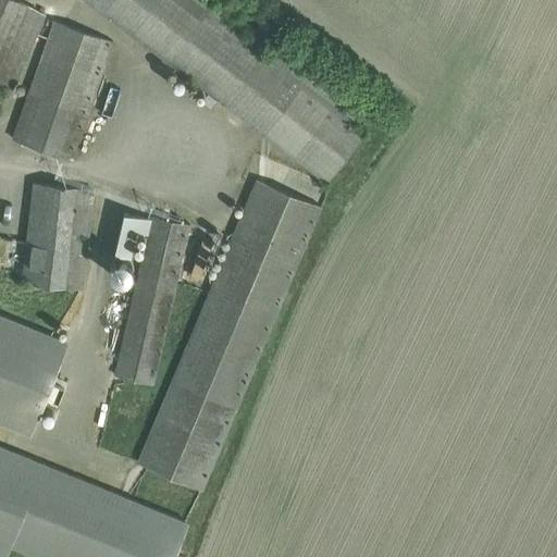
[(0,0),(0,84),(13,89),(45,15),(25,2),(26,0),(24,0),(0,0)]
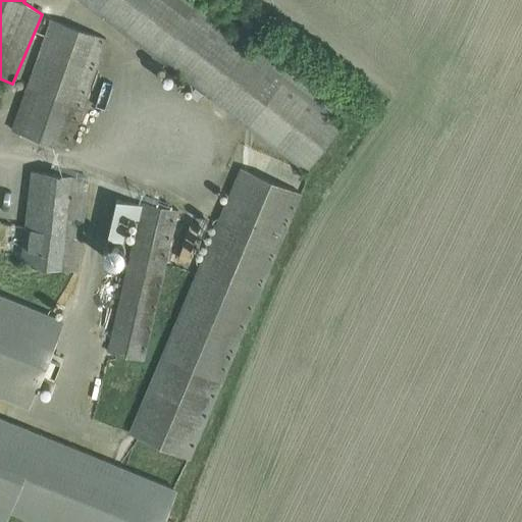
[(184,0),(86,0),(197,85),(191,93),(198,99),(204,90),(308,169),(344,122),(245,46),(263,21),(251,11),(238,30),(235,27),(228,35),(184,0)]
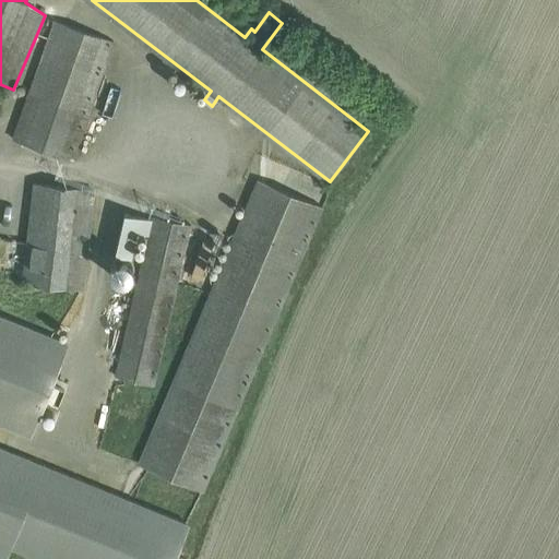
[(16,141),(73,159),(113,38),(56,20),(16,141)]
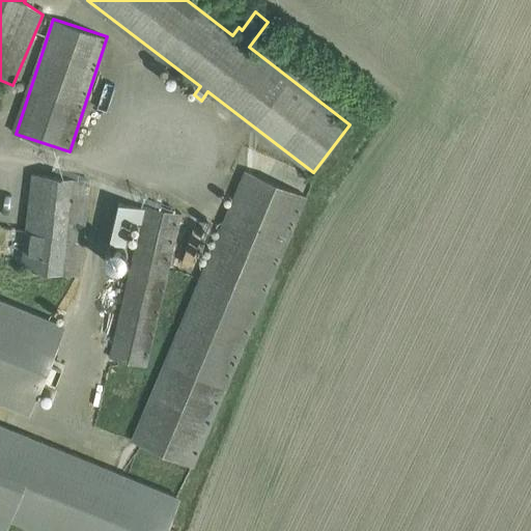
[(132,440),(194,466),(307,196),(245,170),(132,440)]
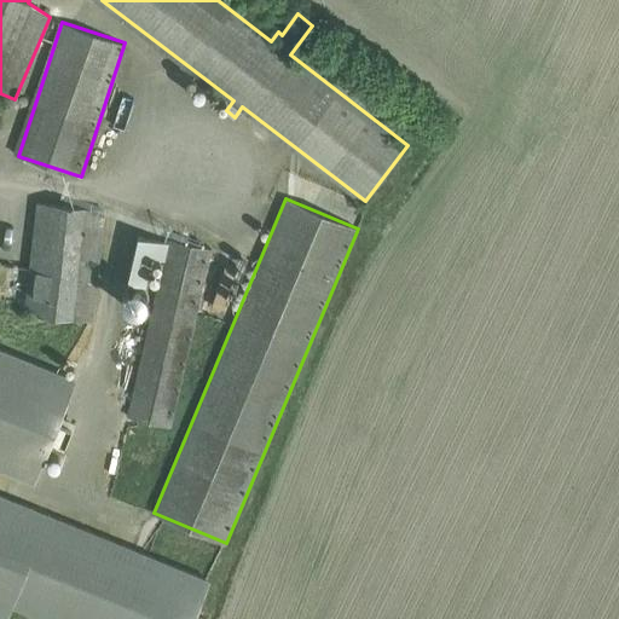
[(93,319),(106,209),(39,202),(27,311),(93,319)]
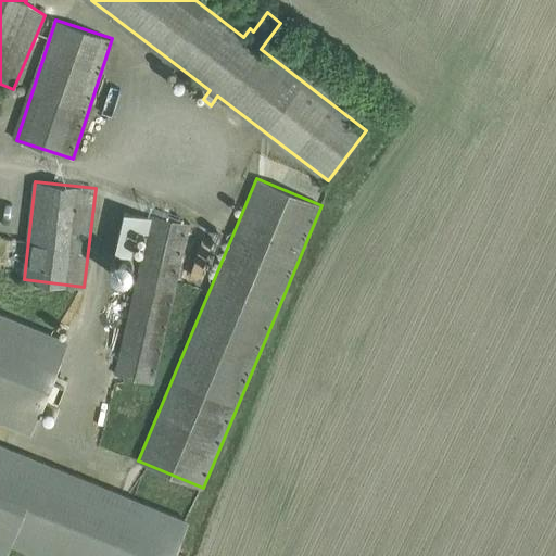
[(116,373),(154,381),(192,224),(124,207),(114,248),(144,254),(116,373)]
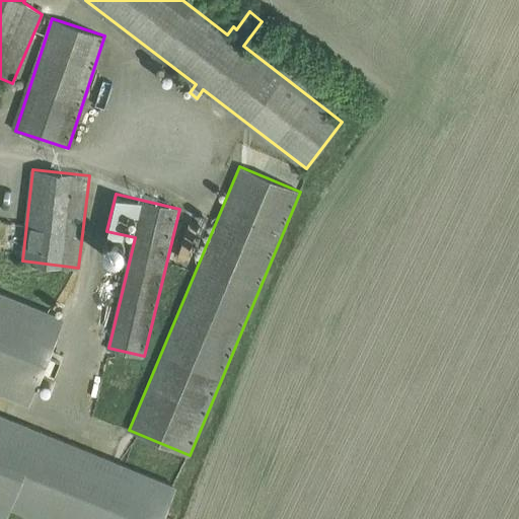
[(108,242),(104,246),(103,251),(105,256),(109,260),(115,261),(120,260),(123,255),(125,249),(123,244),(119,241),(114,240),(108,242)]
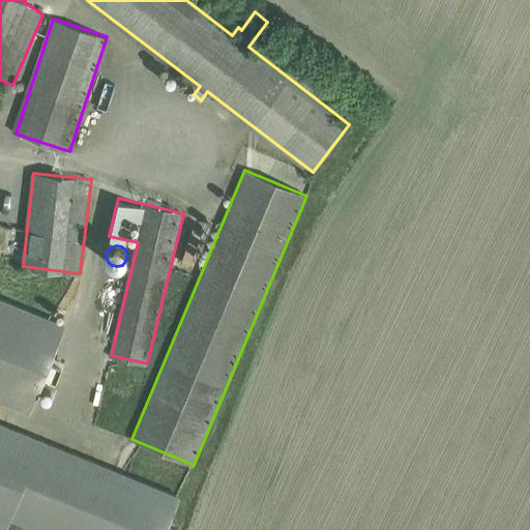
[(0,400),(31,412),(66,324),(0,298),(0,400)]
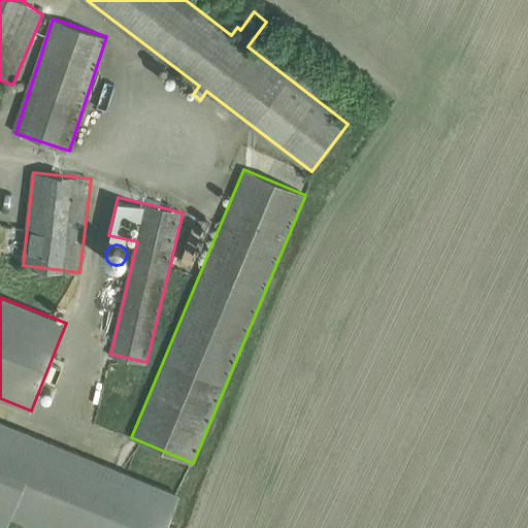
[(0,525),(5,527),(6,527),(11,516),(42,527),(165,527),(179,494),(0,422),(0,525)]
